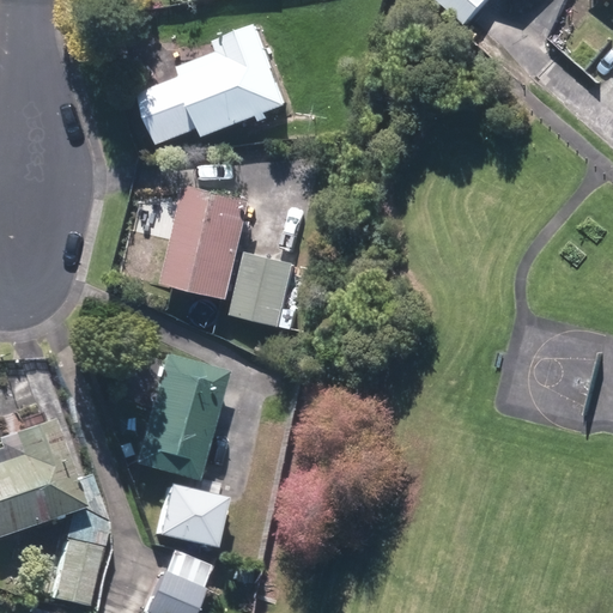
[(445,0),(471,23),(490,0),(445,0)]
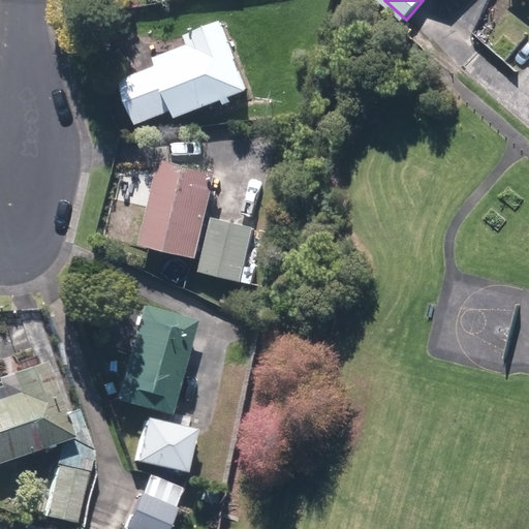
[(116,82),(133,126),(168,113),(172,121),(245,92),(218,23),(147,51),(153,67),(116,82)]
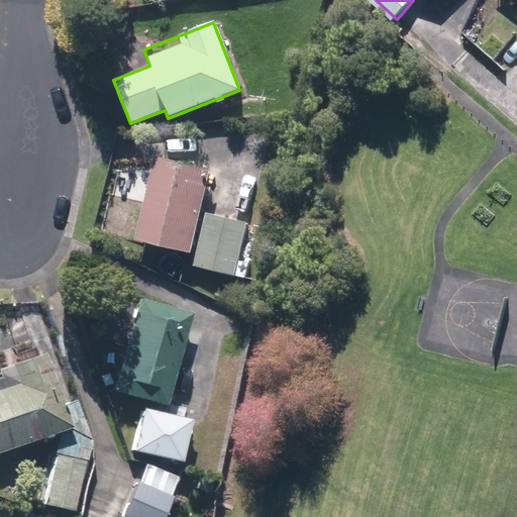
[(133,242),(189,254),(209,171),(153,158),(133,242)]
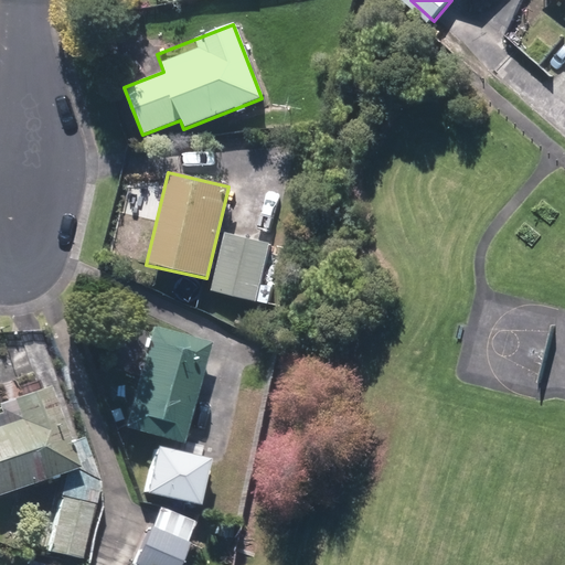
[(210,291),(255,302),(268,244),(223,233),(210,291)]
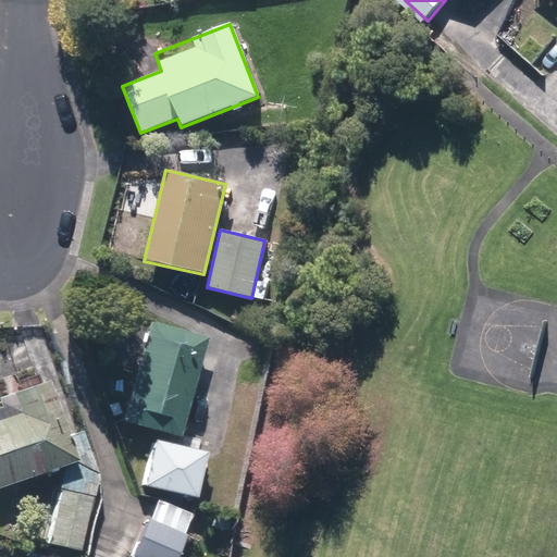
[(123,417),(180,433),(208,334),(150,319),(123,417)]
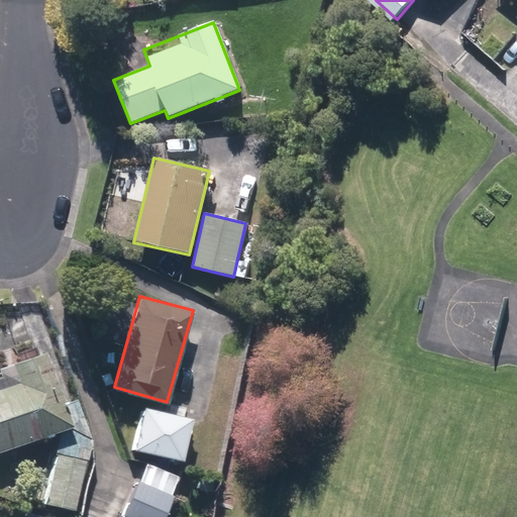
[(0,448),(73,424),(46,350),(11,363),(18,381),(0,386),(0,448)]
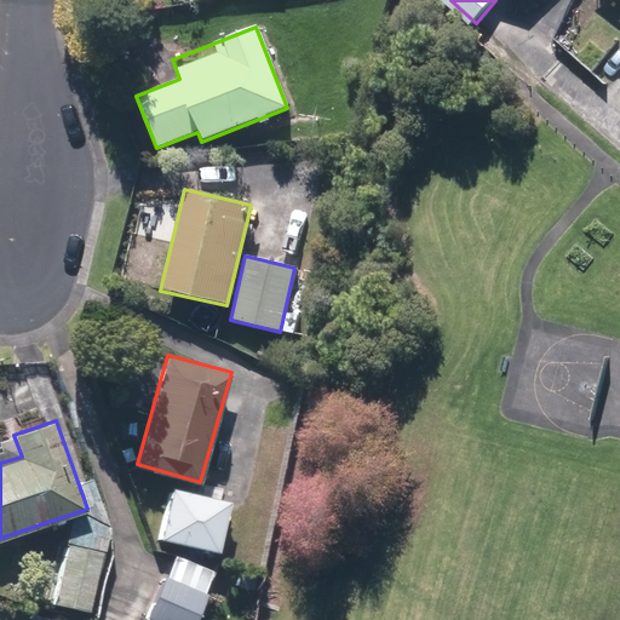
[(236,501),(241,478),(220,474),(217,497),(236,501)]
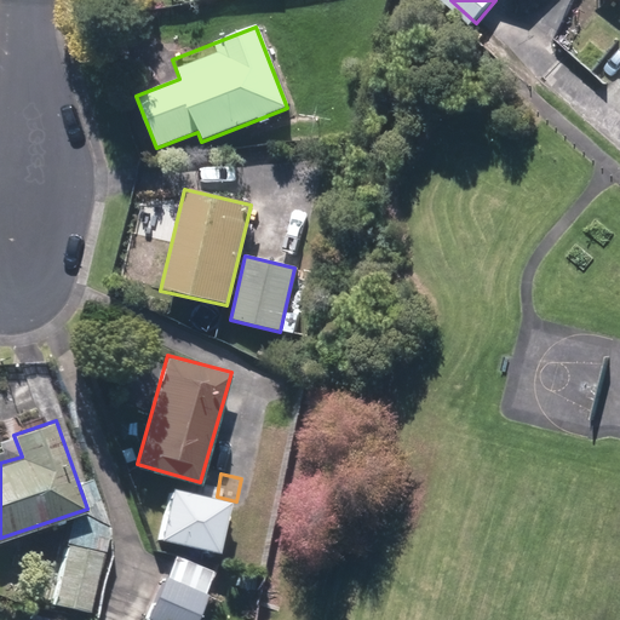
[(166,539),(229,554),(240,504),(177,491),(166,539)]
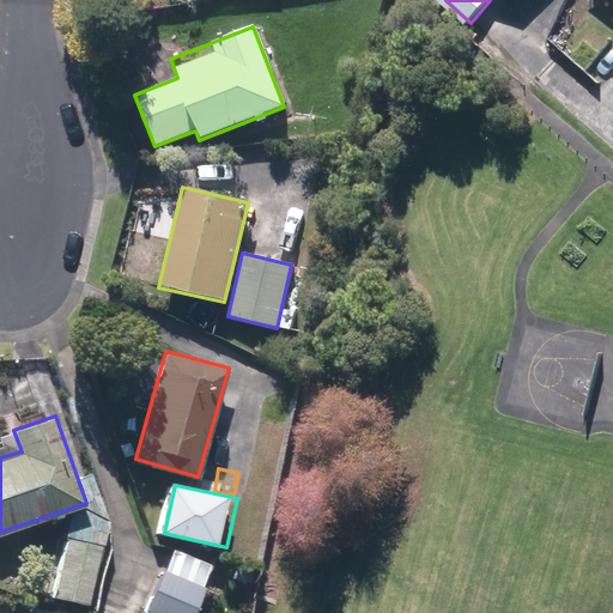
[(50,593),(91,602),(104,544),(65,534),(50,593)]
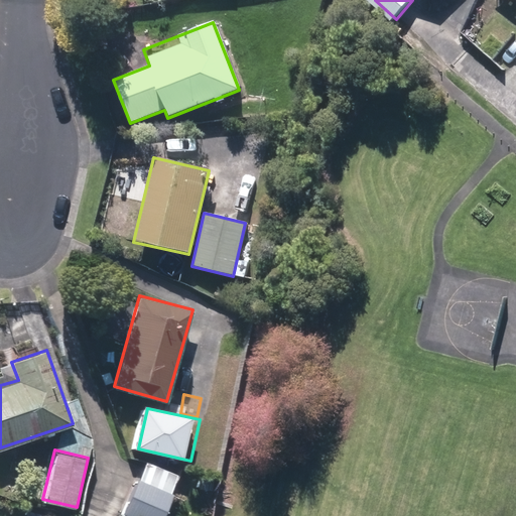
[(199,486),(210,488),(213,478),(202,476),(199,486)]
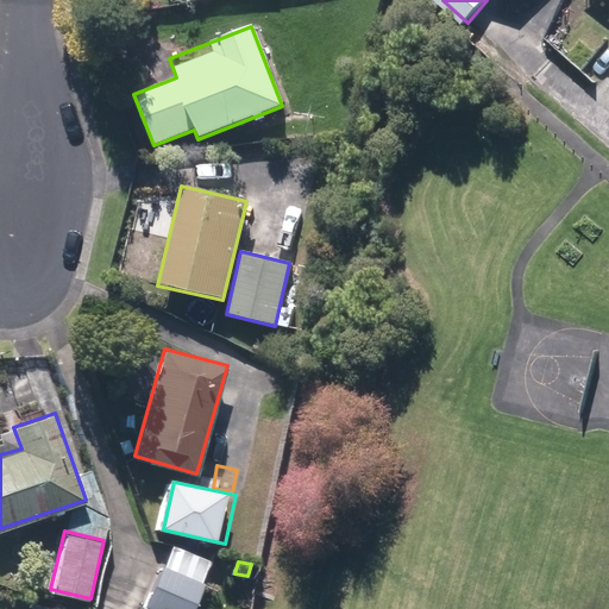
[(144,606),(154,608),(193,608),(205,583),(162,564),(144,606)]
